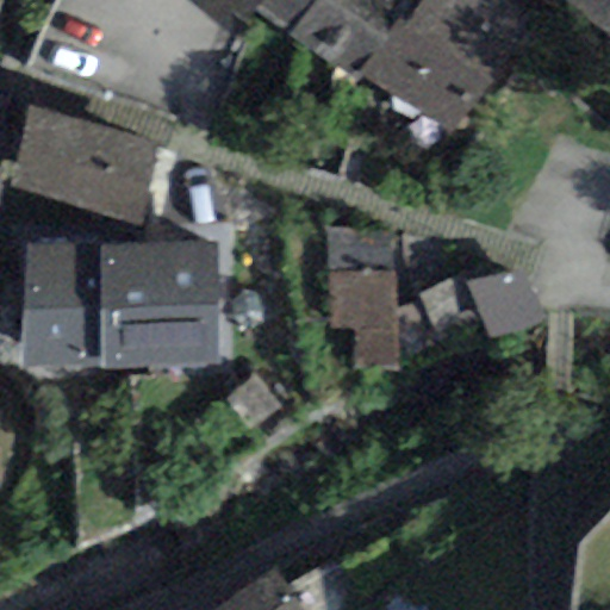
[(287,36),(312,0),(185,0),(236,32),(253,7),(287,36)]
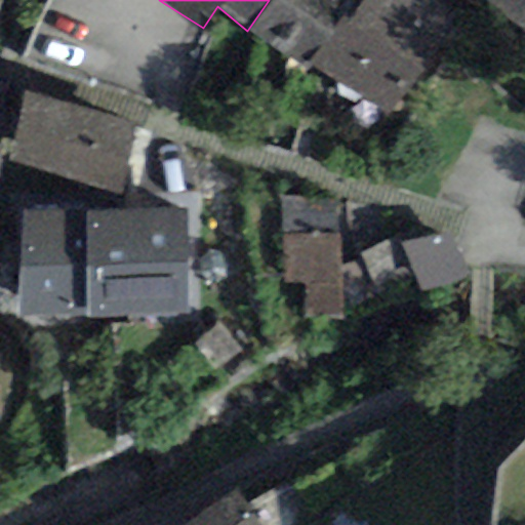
[(341,12),(350,0),(269,0),(247,31),(301,69),(308,61),(341,12)]
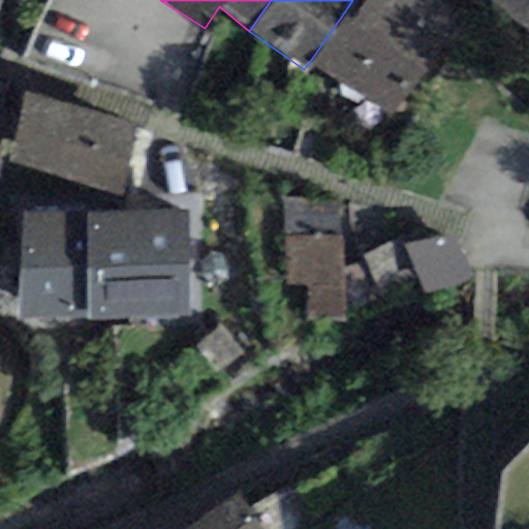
[(443,0),(364,0),(352,18),(425,66),(431,72),(469,16),(443,0)]
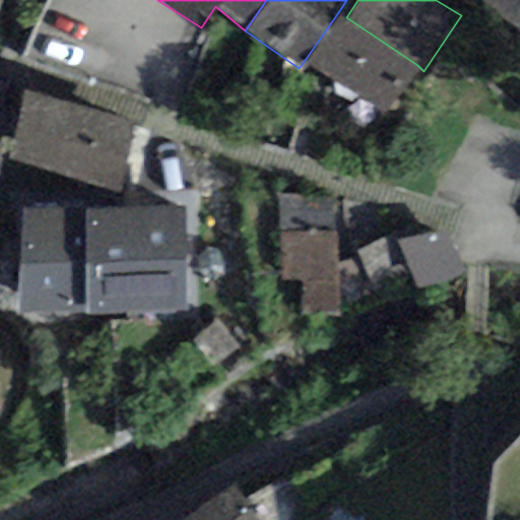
[(519,0),(482,0),(519,29),(519,0)]
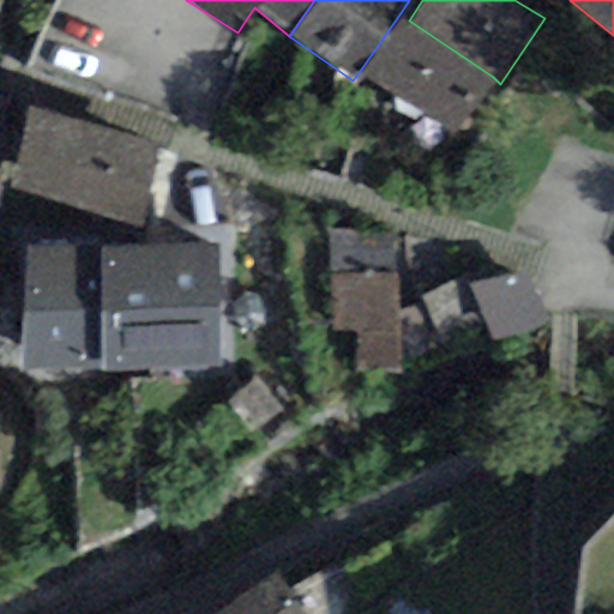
[(455,134),(493,77),(409,20),(399,14),(360,71),(455,134)]
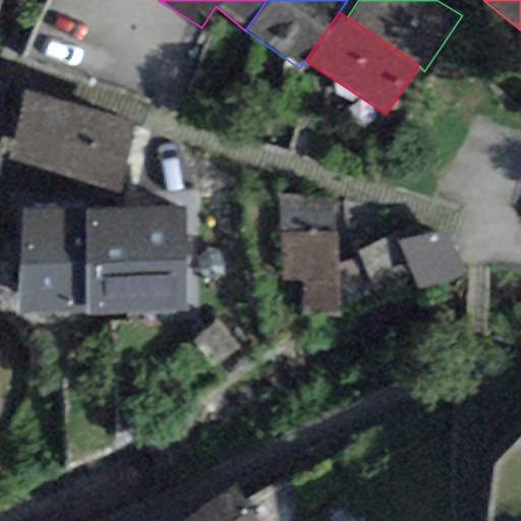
[(131,124),(24,93),(9,160),(119,193),(131,124)]
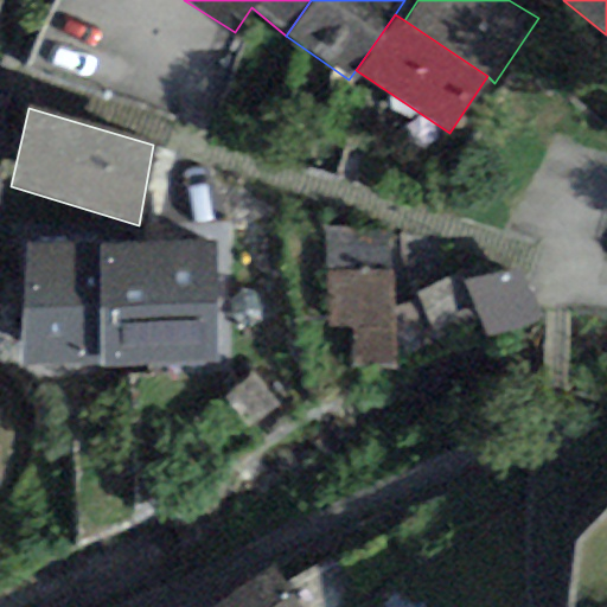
[(388,229),(324,231),(328,328),(351,327),(353,369),(394,368),(393,337),(391,310),(388,229)]
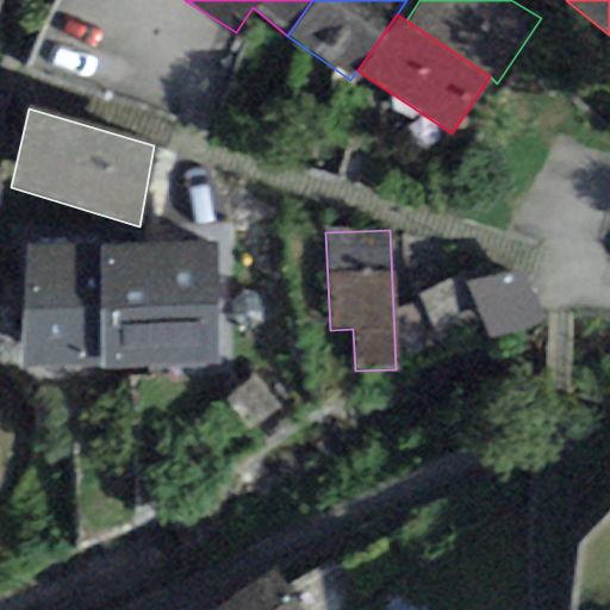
[(101,372),(222,367),(216,242),(101,247),(101,242),(22,246),(26,369),(101,366),(101,372)]
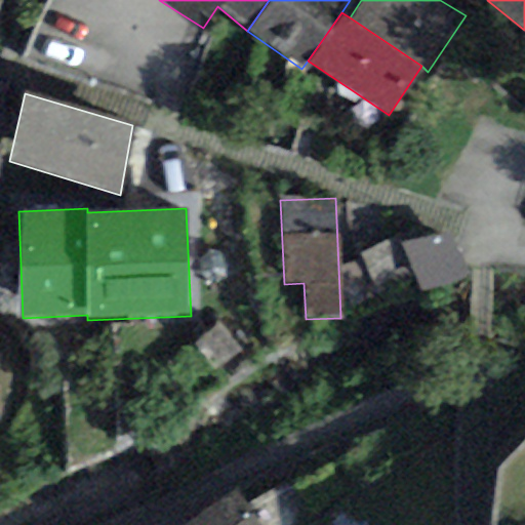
[(451,233),(402,244),(423,292),(472,278),(451,233)]
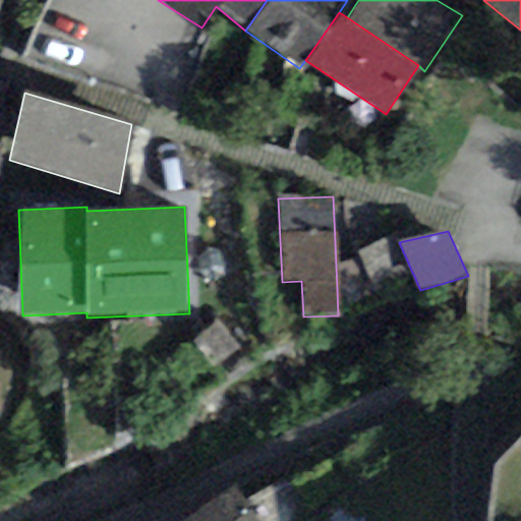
[(409,277),(390,236),(355,252),(358,258),(336,266),(337,289),(349,307),(409,277)]
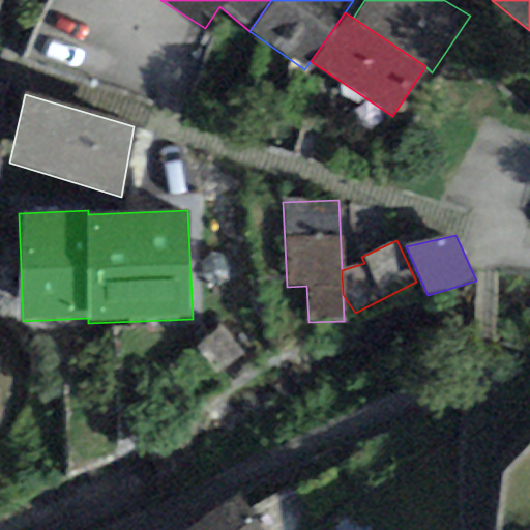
[(264,529),(238,494),(186,529),(264,529)]
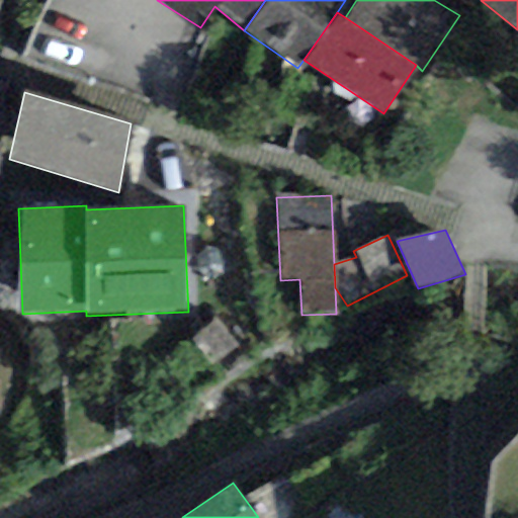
All buildings are outlined.
